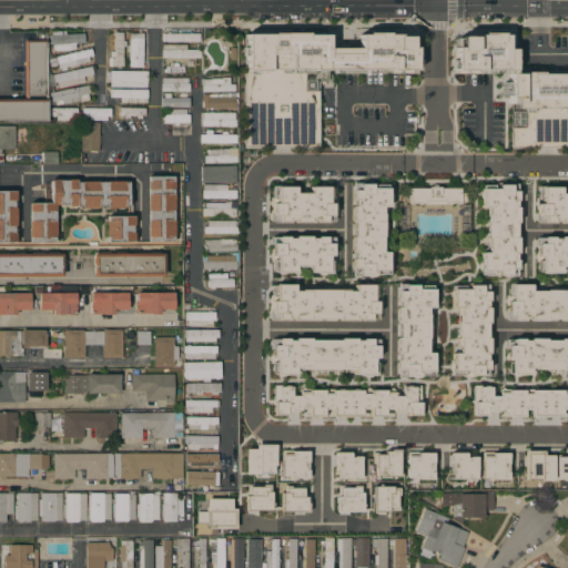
[(241,32),(267,32),(267,29),(310,30),(310,33),(328,33),(328,47),(355,47),(356,33),(364,33),(364,30),(389,30),(388,33),(401,33),(401,34),(407,36),(407,37),(414,37),(414,60),(418,60),(418,68),(415,68),(415,70),(374,70),(374,73),(363,73),(363,70),(341,69),(341,73),(328,73),(328,69),(300,69),(300,74),(276,73),(276,70),(271,70),(271,72),(256,72),(256,75),(246,75),(246,72),(240,72),(241,32)]
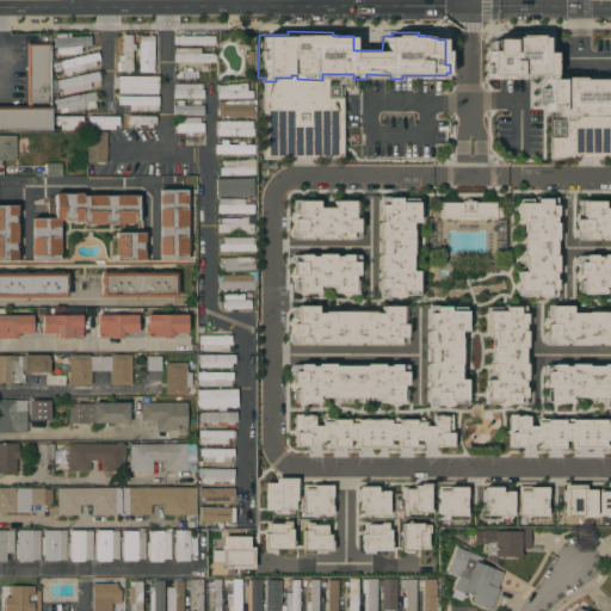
[(174,45),(174,36),(181,36),(181,32),(201,32),(201,36),(214,36),(214,44),(174,45)]
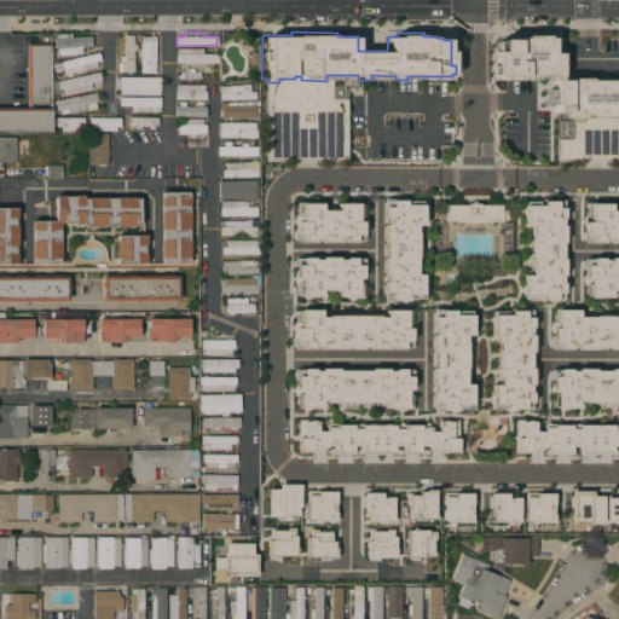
[(91,38),(91,47),(82,47),(82,56),(56,56),(56,50),(53,50),(53,35),(73,34),(74,38),(91,38)]
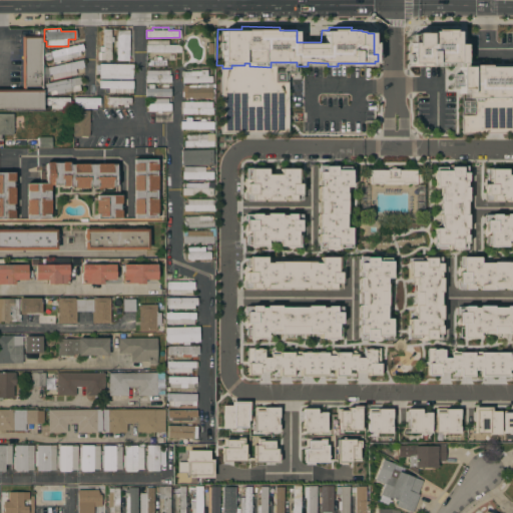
[(110,37),(112,37),(112,42),(110,42),(110,60),(97,60),(97,52),(99,52),(99,46),(102,46),(102,29),(110,29),(110,37)]
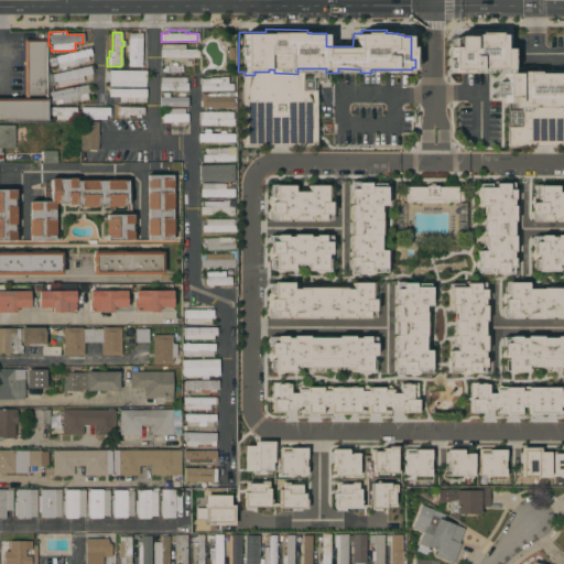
[(451,68),(480,68),(480,72),(487,72),(487,69),(503,69),(503,71),(509,71),(509,69),(510,69),(510,49),(501,49),(501,34),(498,34),(498,32),(477,33),(477,34),(469,34),(469,36),(456,36),(456,47),(451,47),(451,68)]
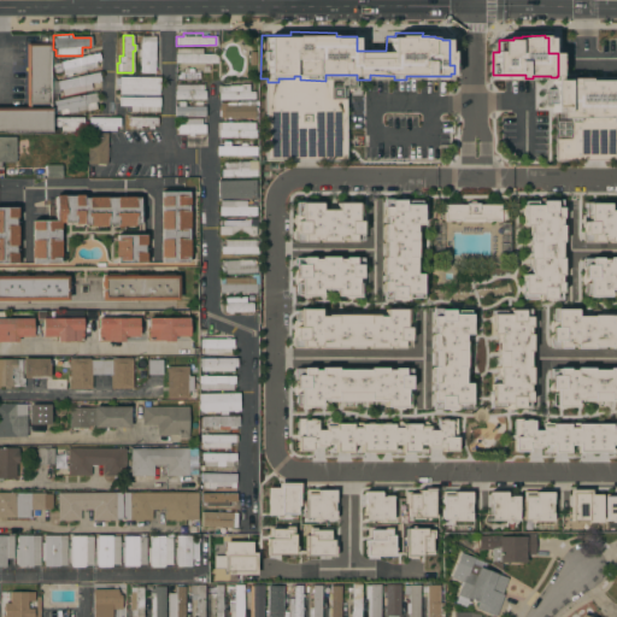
[(154,74),(139,74),(139,58),(136,57),(136,50),(140,50),(140,36),(154,36),(154,74)]
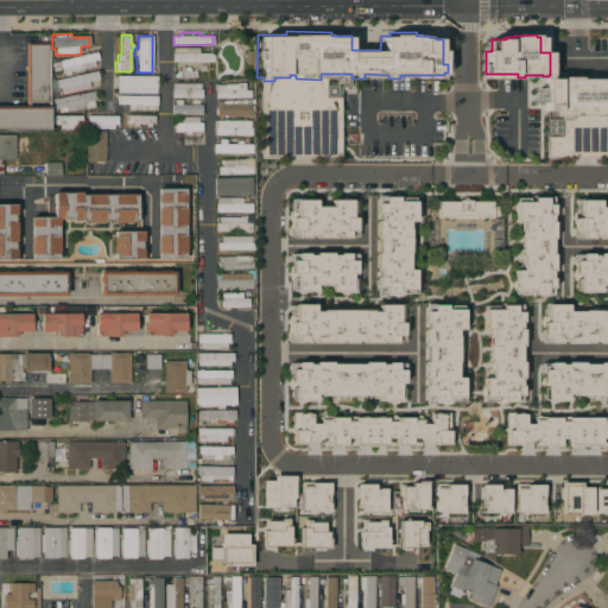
[(49,132),(0,132),(0,105),(25,105),(25,43),(49,43),(49,132)]
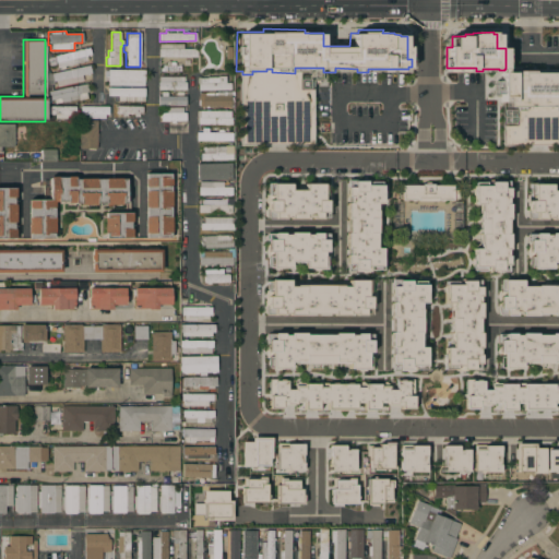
[(158,58),(158,49),(159,49),(159,44),(182,44),(182,49),(197,49),(197,57),(158,58)]
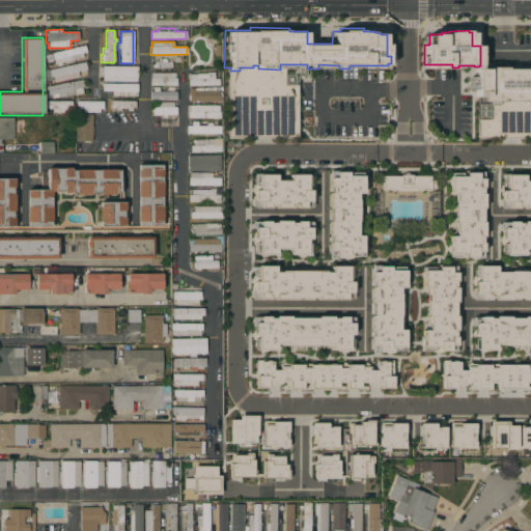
[(84,46),(86,52),(82,53),(83,57),(83,59),(75,60),(74,60),(74,61),(64,63),(61,63),(61,66),(57,67),(57,65),(54,65),(52,53),(84,46)]
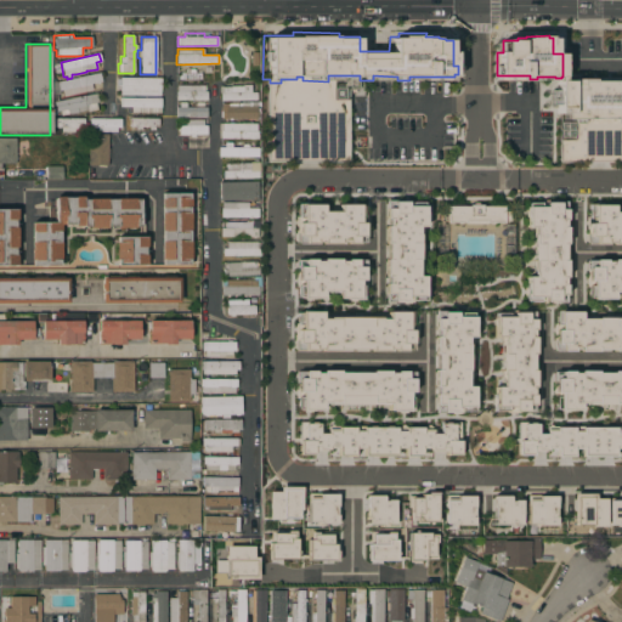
[(100,73),(101,82),(91,84),(92,90),(64,96),(62,90),(58,91),(57,82),(100,73)]
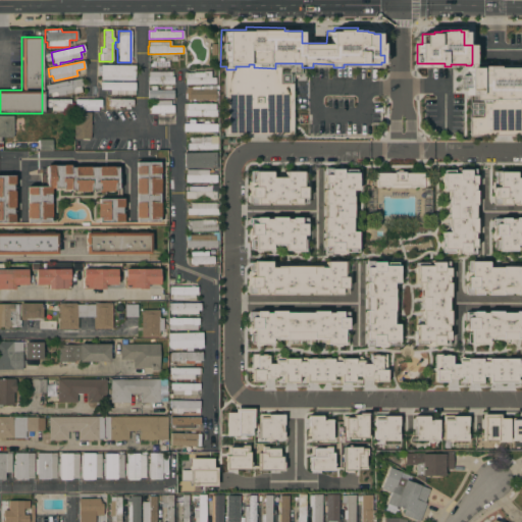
[(101,77),(98,77),(98,66),(101,66),(101,65),(135,65),(135,81),(100,80),(101,77)]
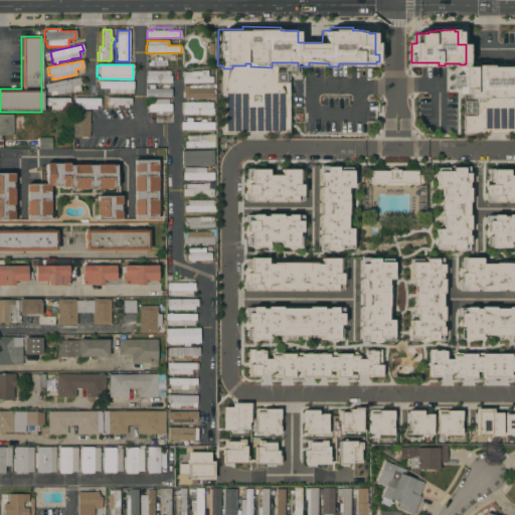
[(460,66),(471,66),(471,65),(490,65),(490,67),(512,67),(512,65),(514,65),(514,134),(461,134),(461,94),(460,94),(460,66)]
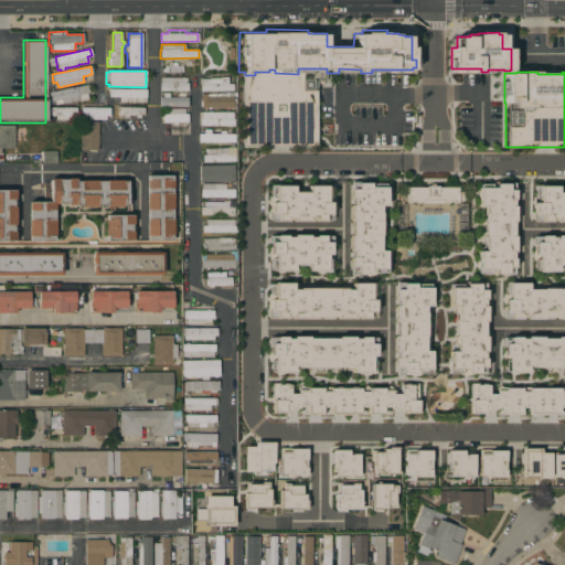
[(159,92),(159,83),(160,83),(160,77),(185,77),(185,83),(188,83),(188,91),(159,92)]
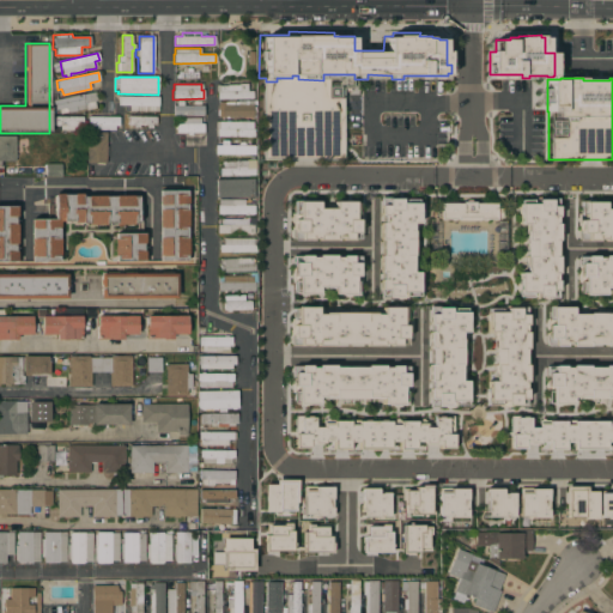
[(217,99),(217,92),(216,92),(216,85),(238,85),(238,84),(247,84),(247,91),(253,91),(253,98),(217,99)]
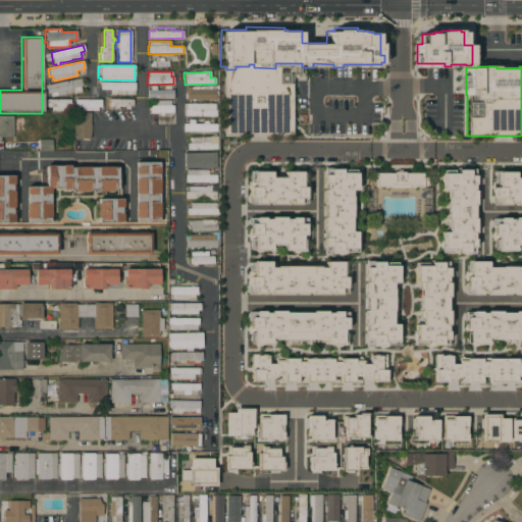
[(81,79),(83,86),(81,86),(82,92),(72,94),(72,92),(51,97),(50,93),(47,93),(46,86),(81,79)]
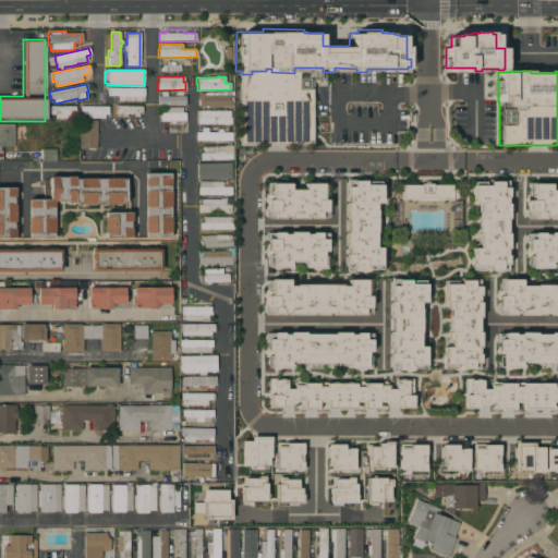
[(144,88),(144,101),(117,101),(117,100),(113,100),(113,96),(108,96),(108,88),(144,88)]
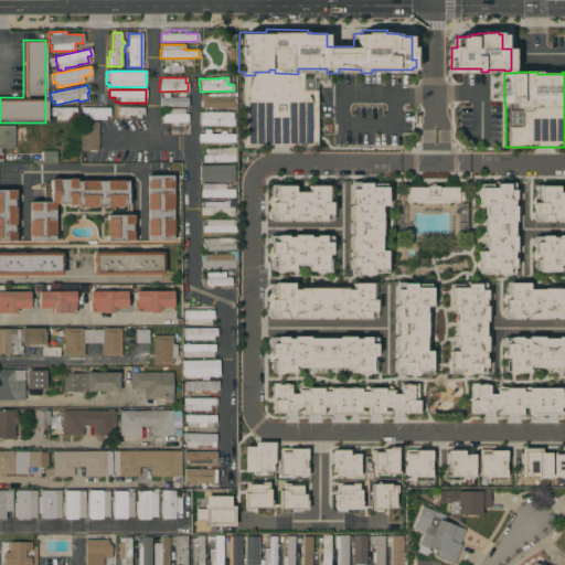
[(159,106),(159,97),(162,97),(162,93),(169,93),(169,97),(188,97),(188,106),(159,106)]
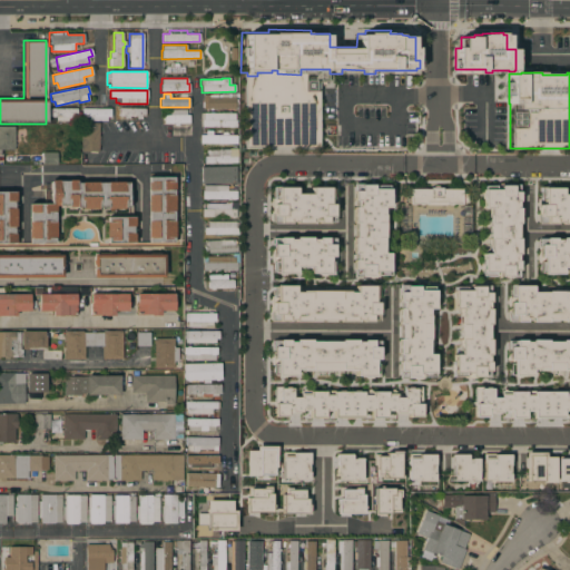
[(204,108),(204,97),(235,98),(235,109),(204,108)]
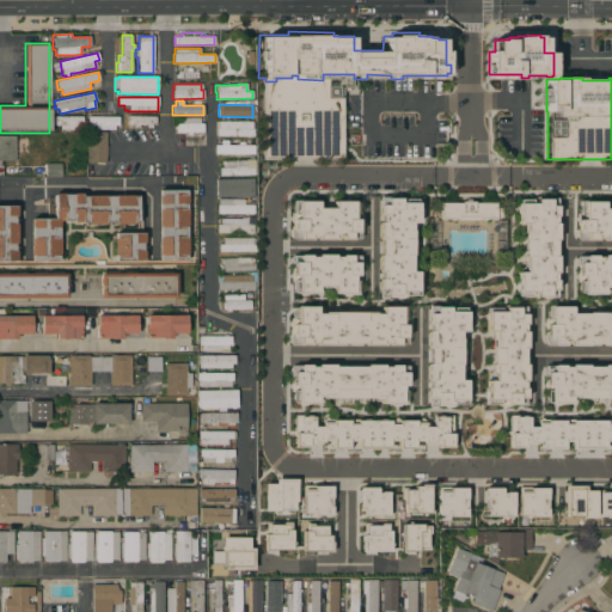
[(83,116),(83,126),(80,126),(80,130),(59,130),(59,132),(50,132),(50,126),(51,126),(51,116),(83,116)]
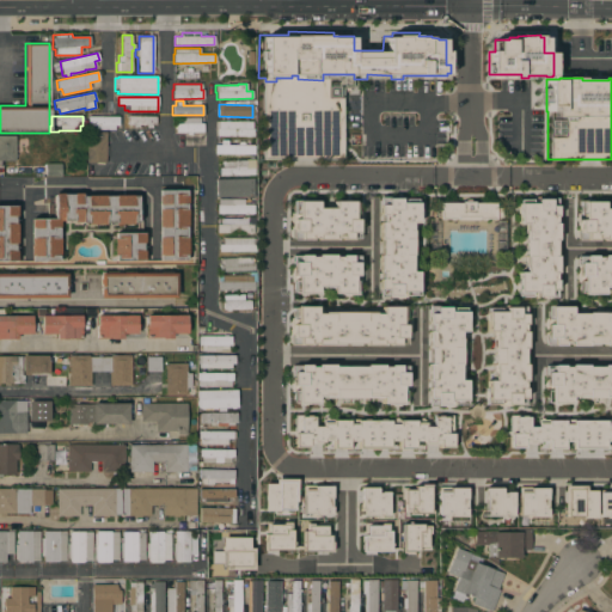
[(118,117),(118,126),(115,126),(115,130),(95,130),(95,129),(89,129),(89,116),(118,117)]
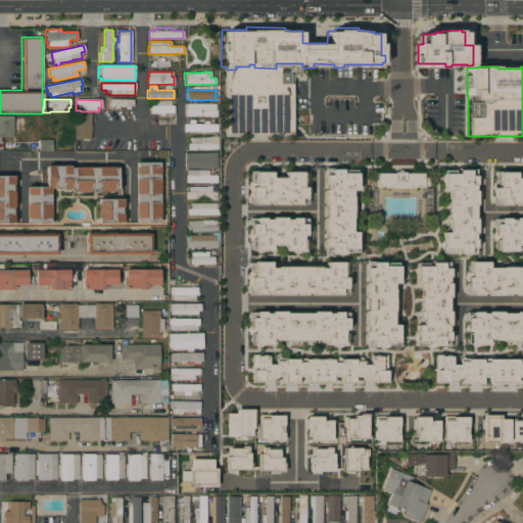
[(133,99),(133,107),(130,106),(130,109),(125,109),(125,106),(119,106),(119,109),(113,108),(113,106),(109,106),(109,99),(133,99)]
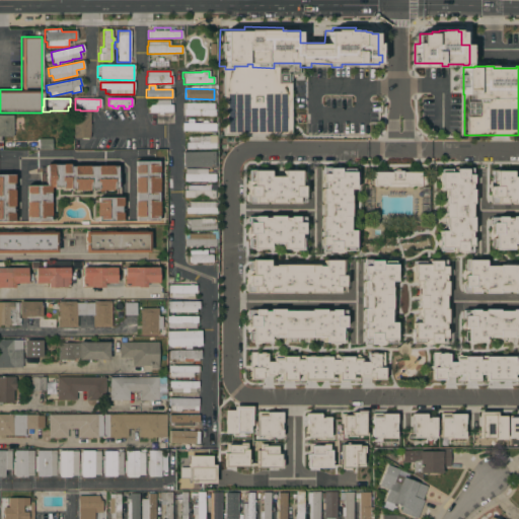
[(149,113),(149,104),(151,104),(151,100),(169,99),(169,104),(172,104),(172,113),(149,113)]
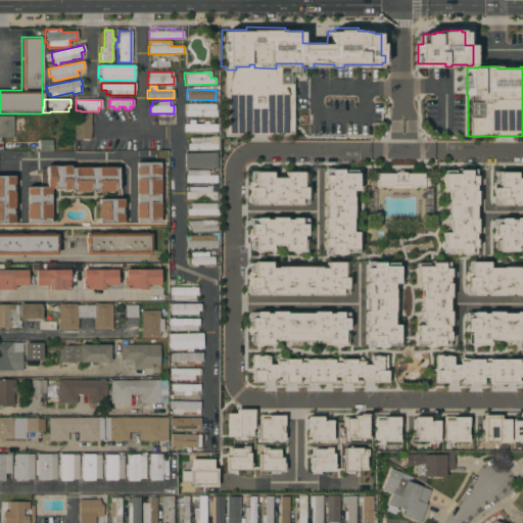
[(184,119),(184,104),(217,104),(217,119),(184,119)]
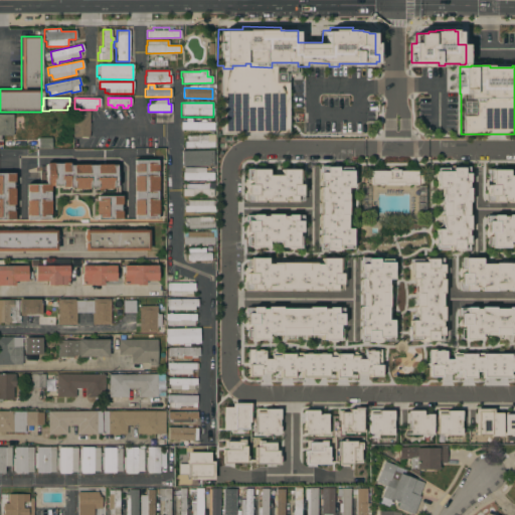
[(89,138),(72,137),(73,111),(90,112),(89,138)]
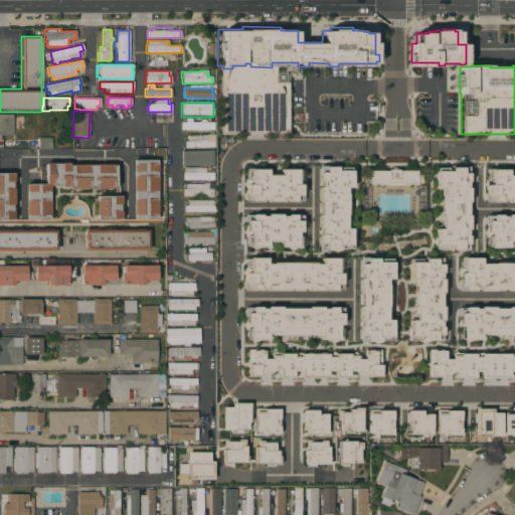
[(0,115),(13,115),(23,115),(23,130),(20,130),(20,136),(15,136),(12,136),(12,135),(0,135),(0,115)]
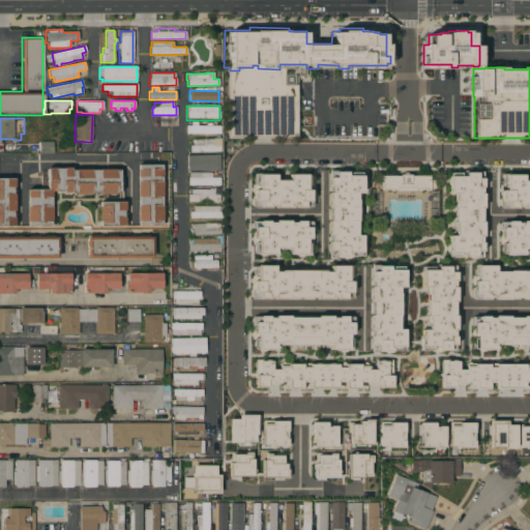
[(185,134),(185,125),(192,125),(192,121),(197,121),(197,126),(221,126),(221,134),(185,134)]
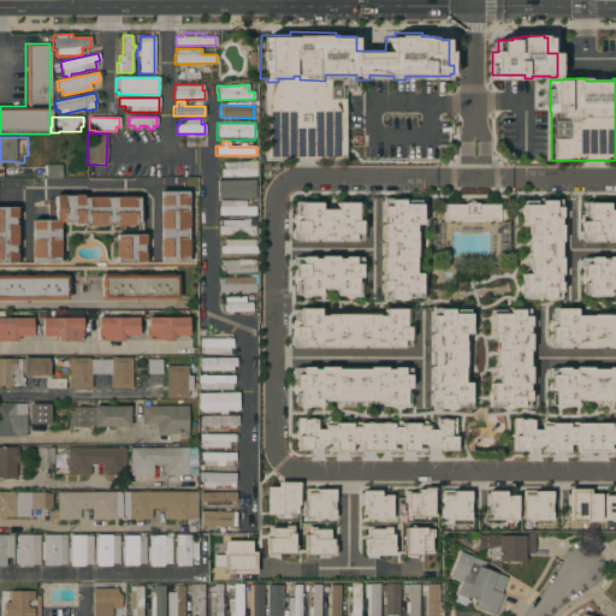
[(221,177),(220,169),(223,169),(223,163),(237,163),(237,161),(256,160),(256,176),(221,177)]
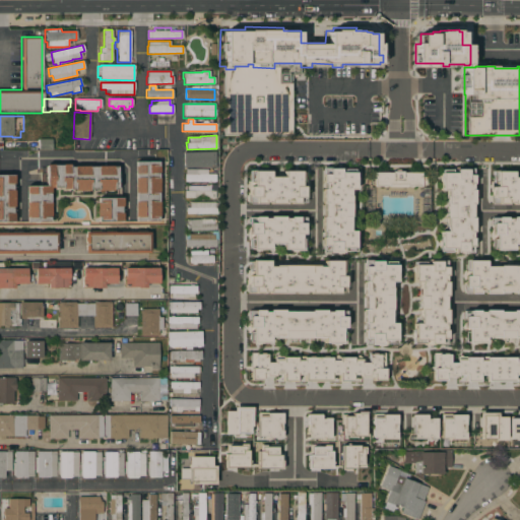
[(59,138),(59,148),(52,148),(52,150),(39,150),(39,139),(59,138)]
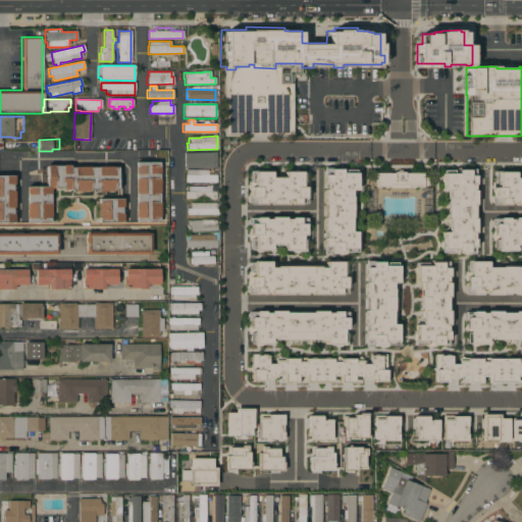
[(185,169),(185,154),(215,153),(216,168),(185,169)]
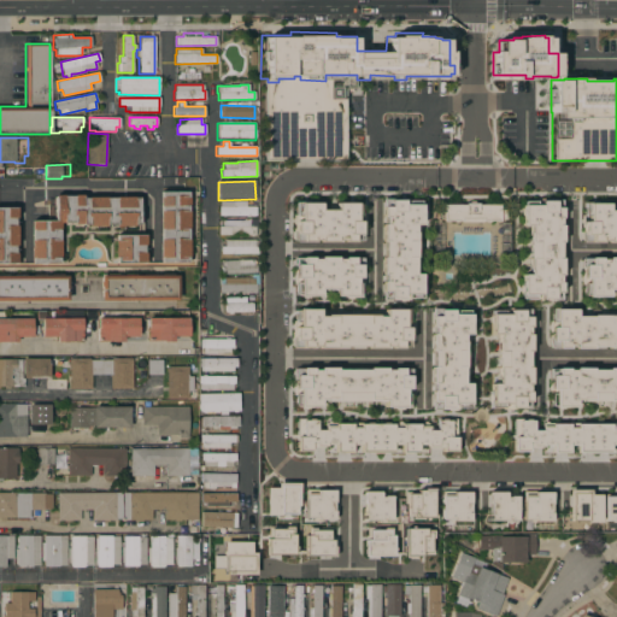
[(187,192),(187,197),(188,197),(188,205),(187,205),(187,211),(188,211),(188,229),(187,229),(187,239),(188,239),(188,257),(187,257),(187,263),(160,263),(160,258),(159,258),(159,240),(160,240),(160,229),(159,229),(159,211),(160,211),(160,206),(159,206),(159,197),(160,197),(160,192),(187,192)]
